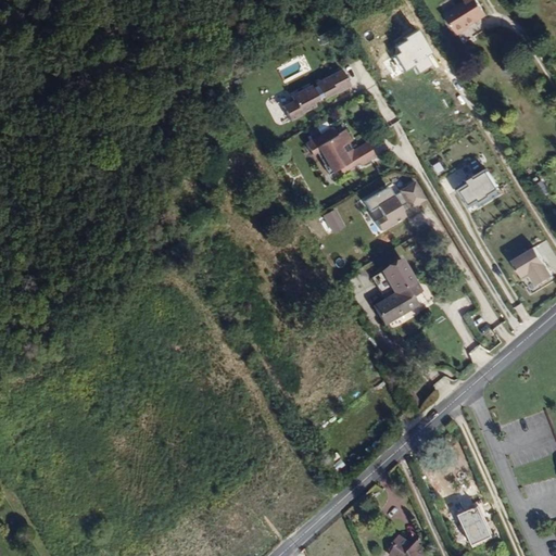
[(456,34),(485,15),(477,0),(463,0),(465,2),(444,14),(456,34)]
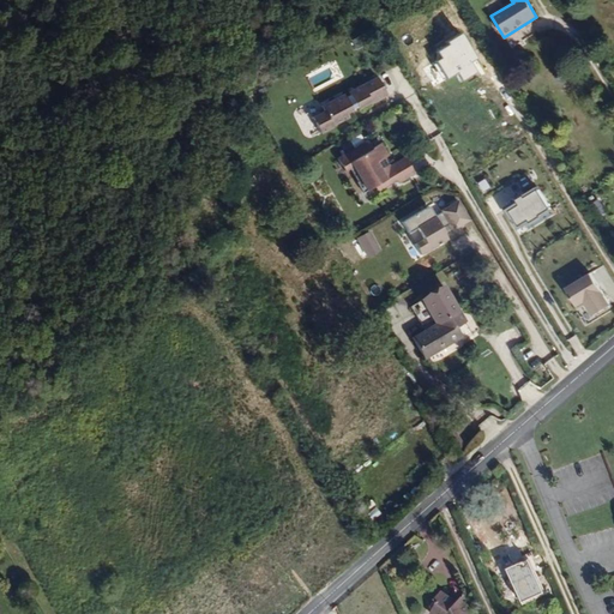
[(369,103),(385,95),(375,76),(348,90),(349,94),(343,96),(342,94),(320,104),(323,110),(311,116),(319,133),(331,127),(331,125),(347,116),(344,112),(349,108),(350,110),(356,107),(357,108),(368,102),(369,103)]
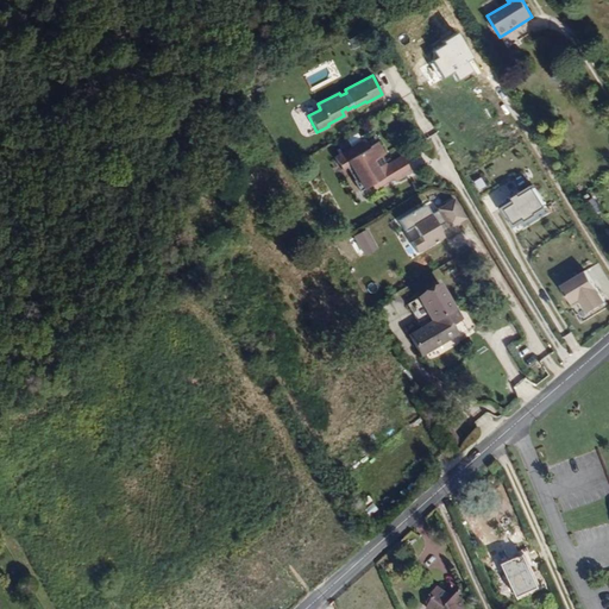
[(393,180),(410,170),(401,155),(385,163),(381,155),(383,154),(376,139),(368,144),(364,138),(334,156),(341,168),(350,163),(357,177),(353,179),(359,189),(371,183),(374,187),(391,176),(393,180)]
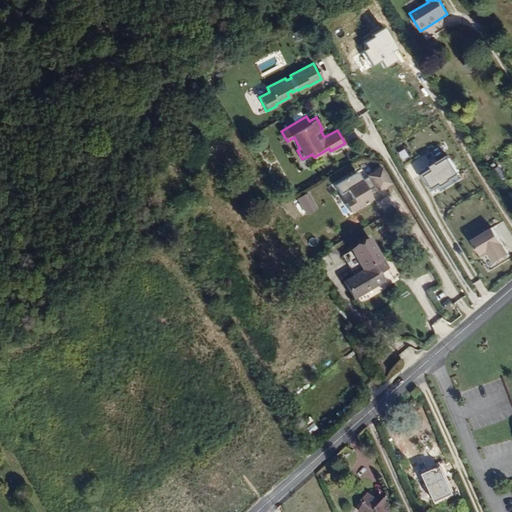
[(458,172),(448,157),(438,163),(437,161),(430,165),(431,167),(421,173),(430,188),(441,181),(444,185),(451,180),(450,178),(458,172)]
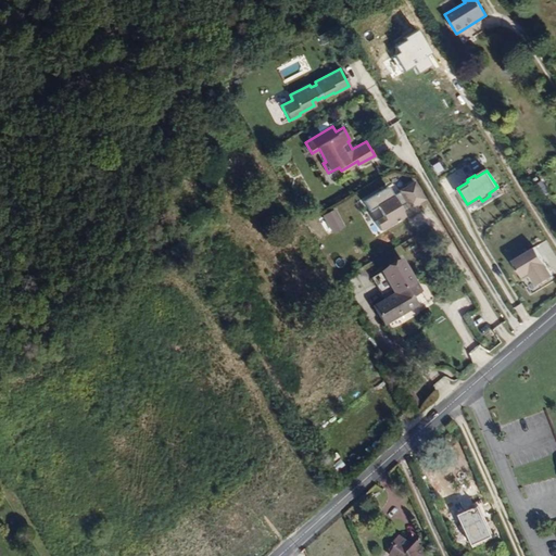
[(422,199),(412,181),(397,190),(397,191),(391,196),(386,186),(362,200),(367,210),(375,205),(381,215),(374,219),(380,230),(403,216),(397,207),(405,202),(408,207),(422,199)]
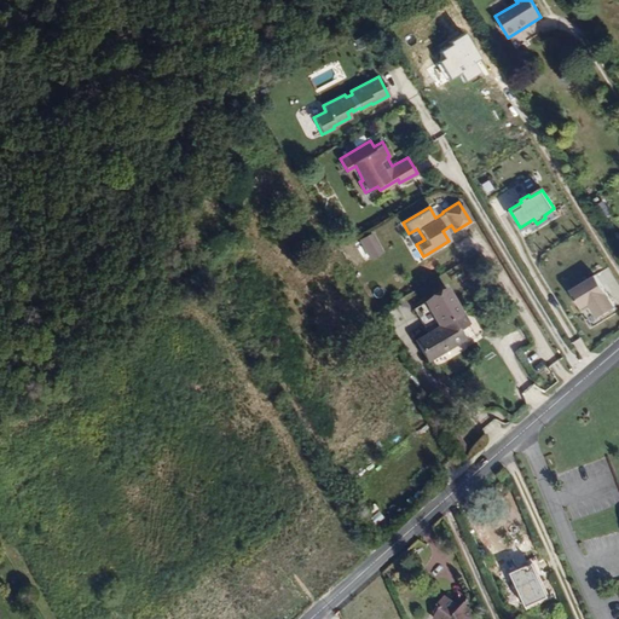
[(382,252),(372,233),(360,239),(370,259),(382,252)]
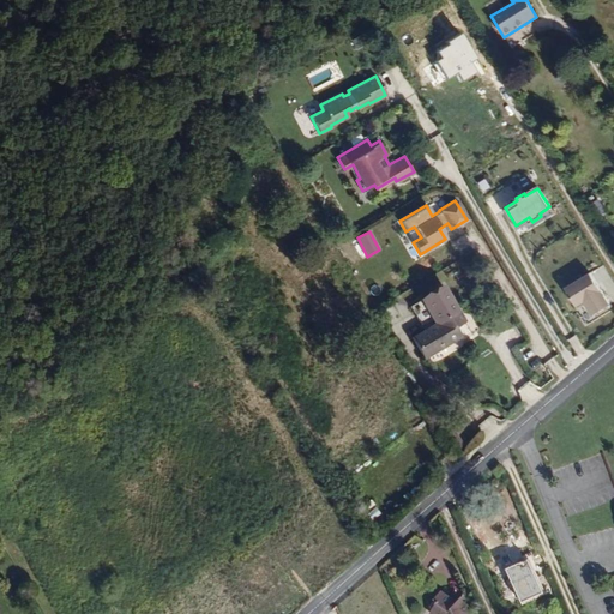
[(612,306),(591,274),(566,289),(578,308),(587,302),(595,317),(612,306)]
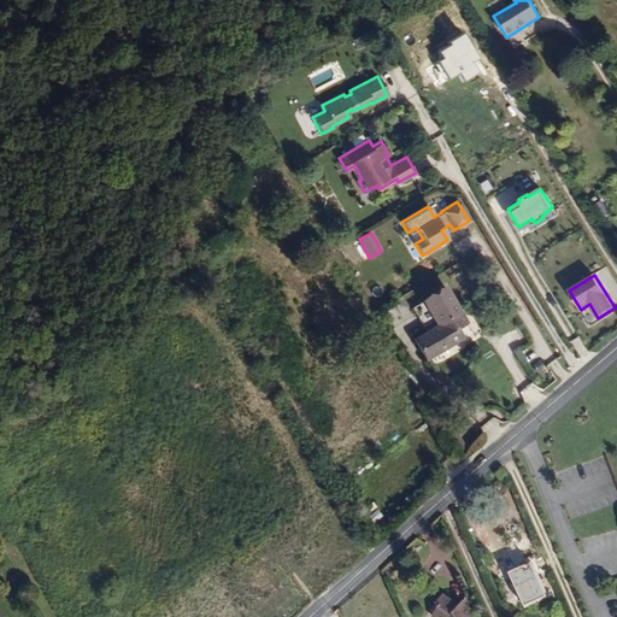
[(438,298),(448,292),(446,287),(435,293),(438,298)]
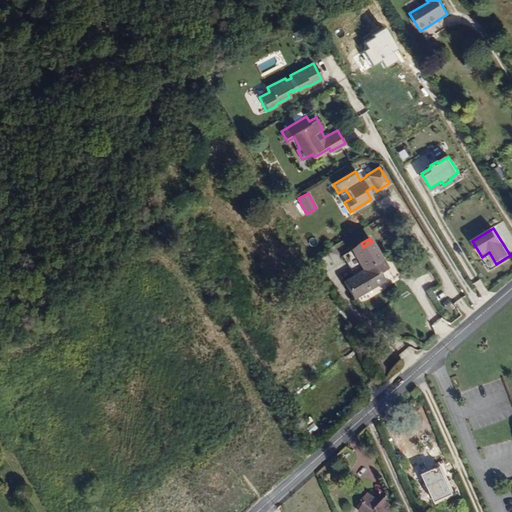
[(381,257),(372,242),(363,247),(361,243),(351,250),(362,269),(381,257)]
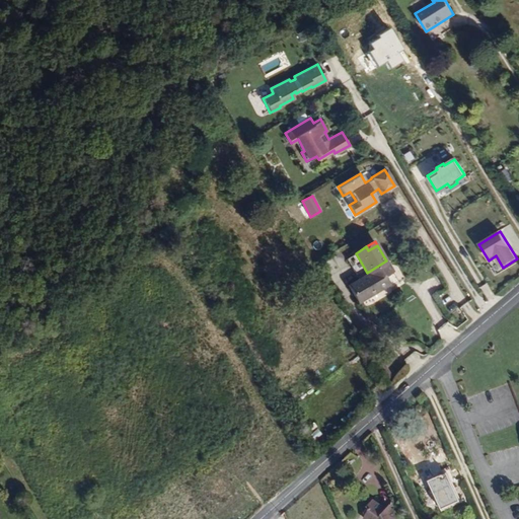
[(367,273),(356,253),(346,260),(358,279),(367,273)]
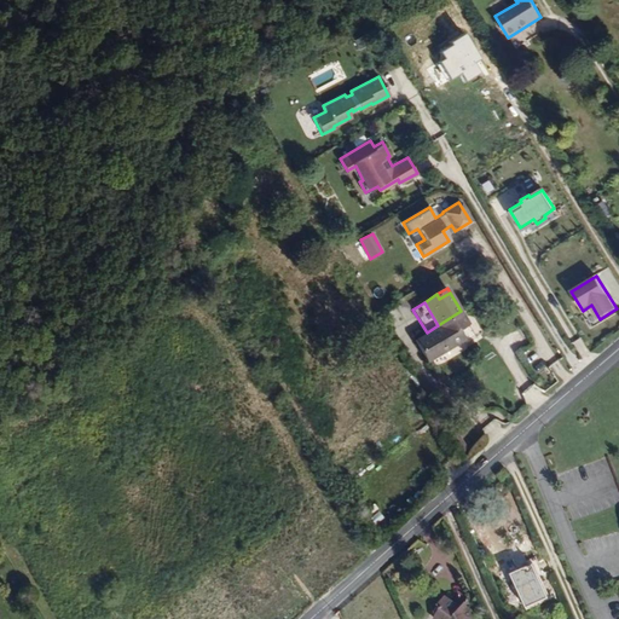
[(476,336),(461,311),(438,325),(427,333),(415,340),(428,362),(463,340),(466,343),(476,336)]
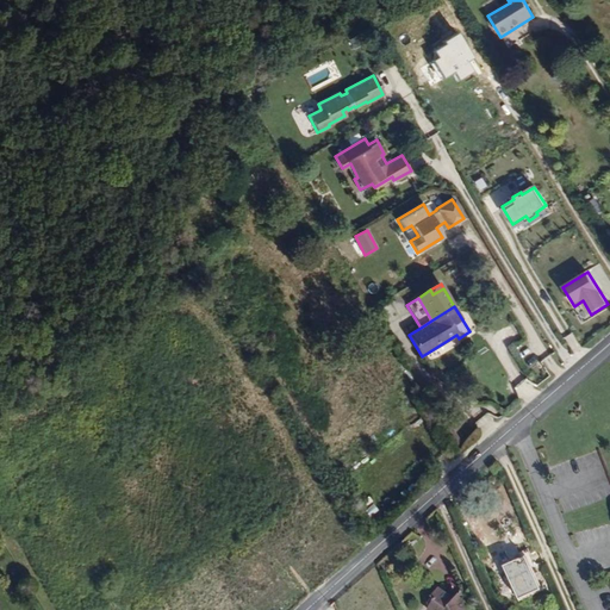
[(496,474),(502,467),(497,461),(490,468),(496,474)]
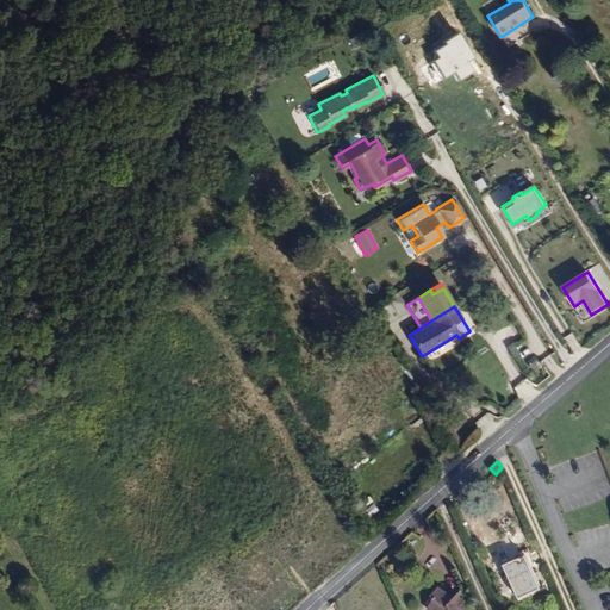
[(402,479),(381,492),(388,502),(409,489),(402,479)]
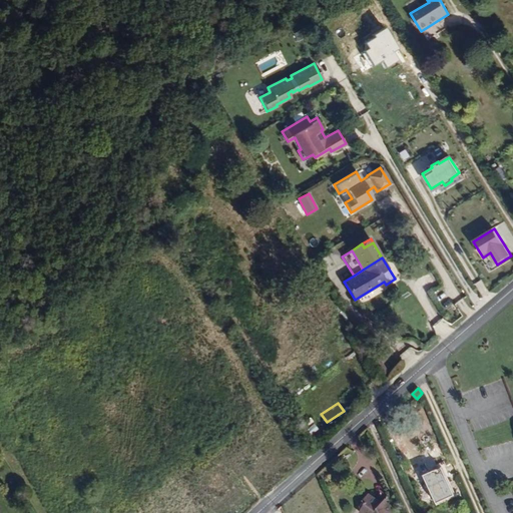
[(453,497),(440,468),(422,476),(434,505),(453,497)]
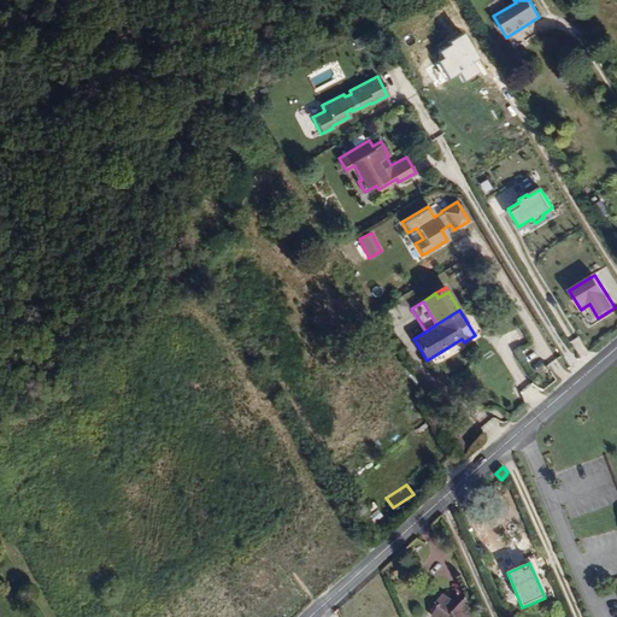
[(468,616),(466,612),(440,594),(434,604),(438,606),(429,616),(430,616),(468,616)]
